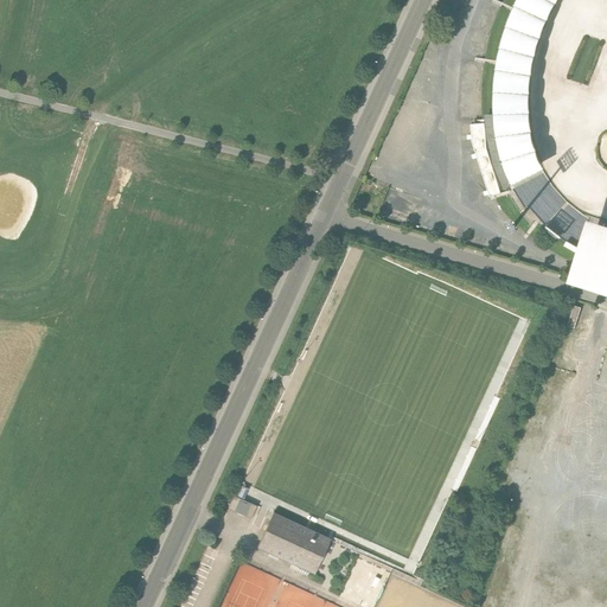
[(556,234),(579,251),(589,222),(568,204),(555,187),(544,171),(536,152),(532,133),(530,114),(530,95),(531,76),(535,57),(541,39),(548,23),(557,5),(560,0),(518,0),(516,7),(506,26),(499,49),(496,69),(493,91),(494,114),(485,113),(490,149),(505,190),(516,187),(536,212),(556,234)]
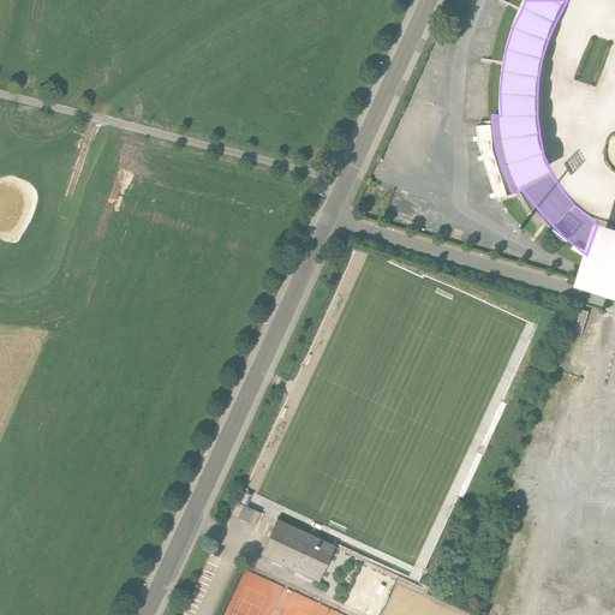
[(364,195),(372,197),(376,190),(368,186),(366,186),(363,193),(364,195)]
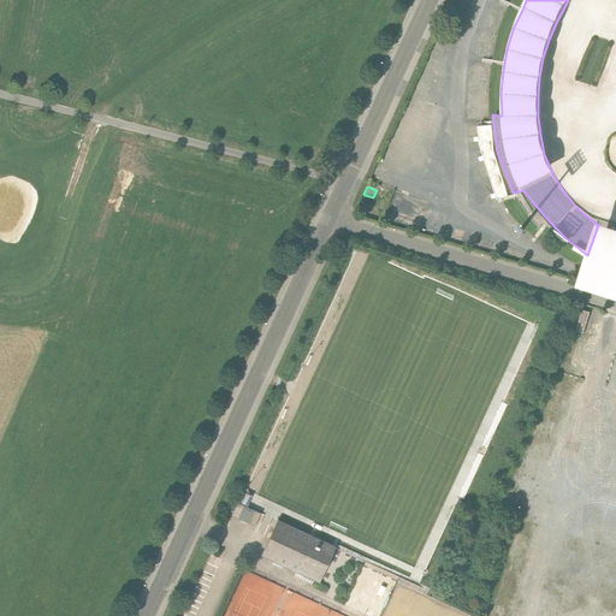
[(615,231),(598,225),(584,268),(579,282),(578,288),(615,300),(615,231)]
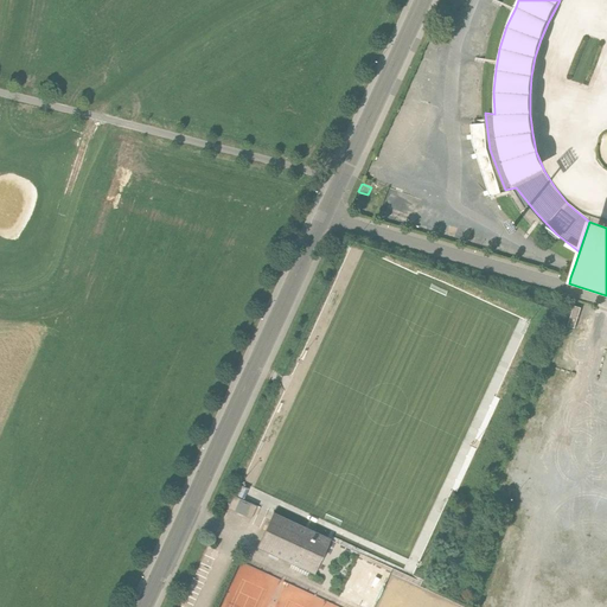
[(575,327),(581,306),(574,305),(569,325),(575,327)]
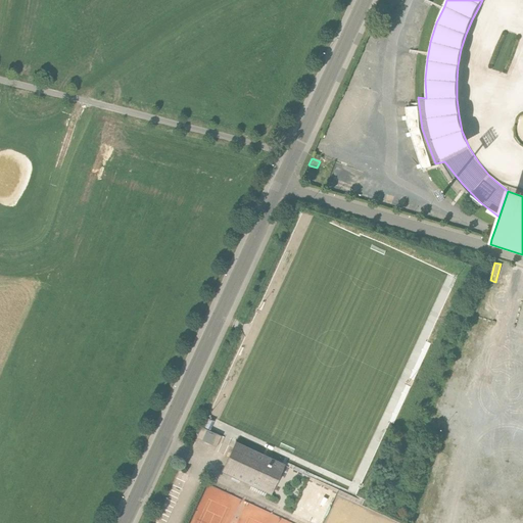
[(198,426),(201,427),(209,431),(214,422),(203,417),(198,426)]
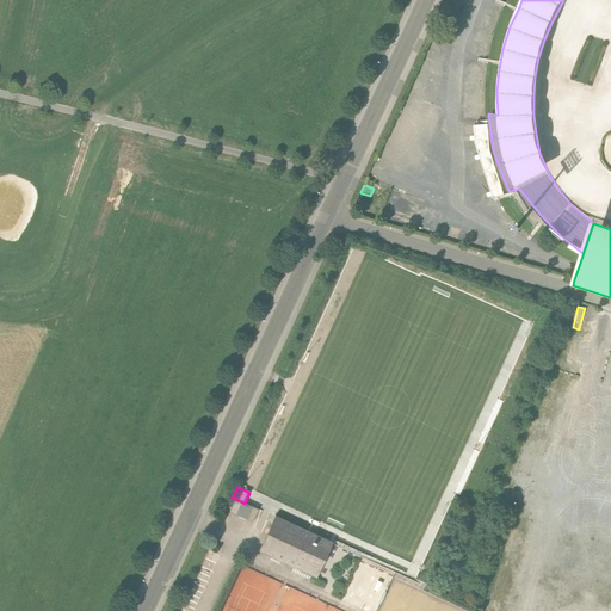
[(235,499),(229,512),(252,523),(258,510),(245,504),(235,499)]
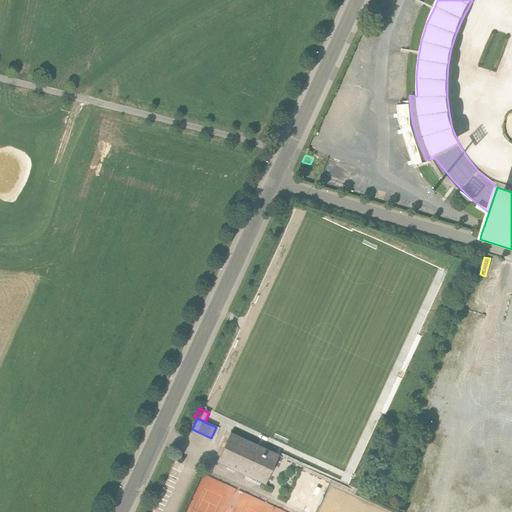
[(230,433),(216,462),(264,485),(278,455),(230,433)]
